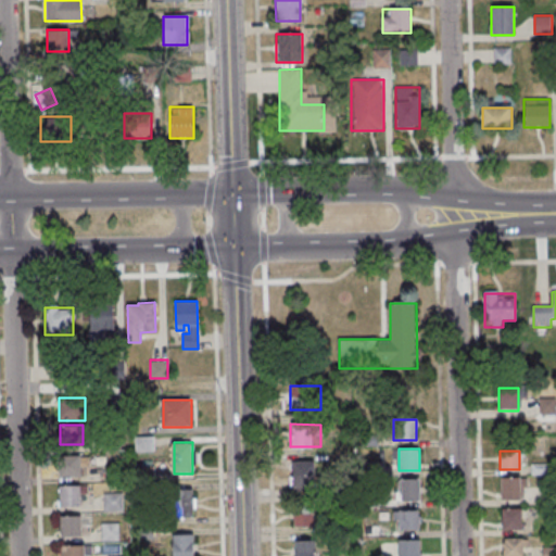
[(59,477),(80,477),(80,456),(59,456),(59,477)]
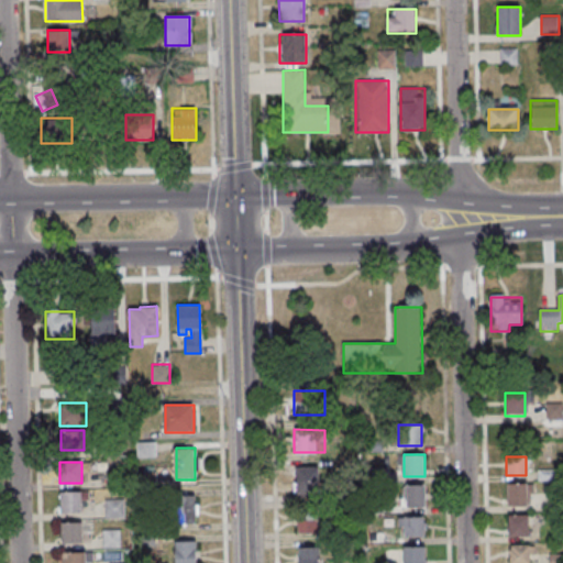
[(297,496),(322,496),(322,467),(297,467),(297,496)]
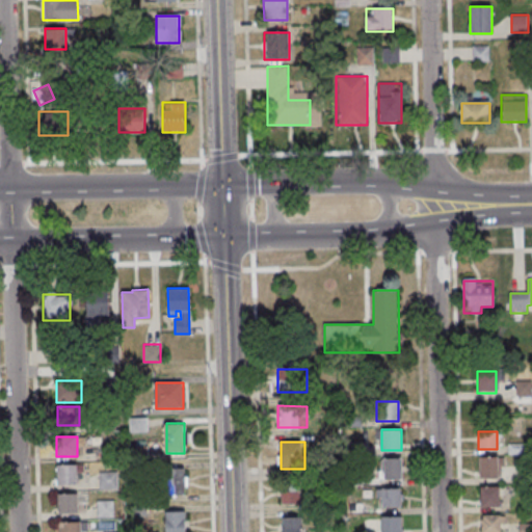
[(402,457),(380,457),(380,479),(402,479),(402,457)]
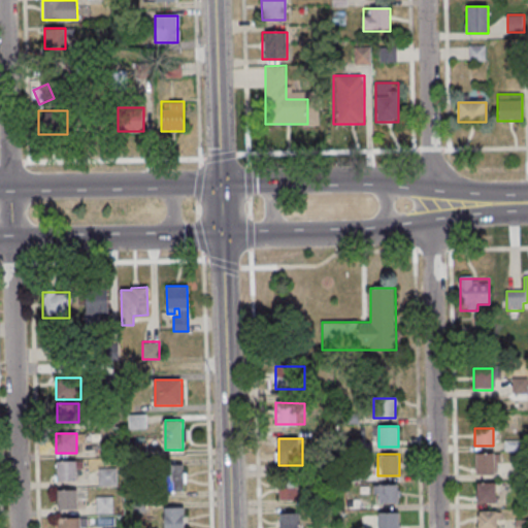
[(497,474),(497,454),(474,454),(474,474),(497,474)]
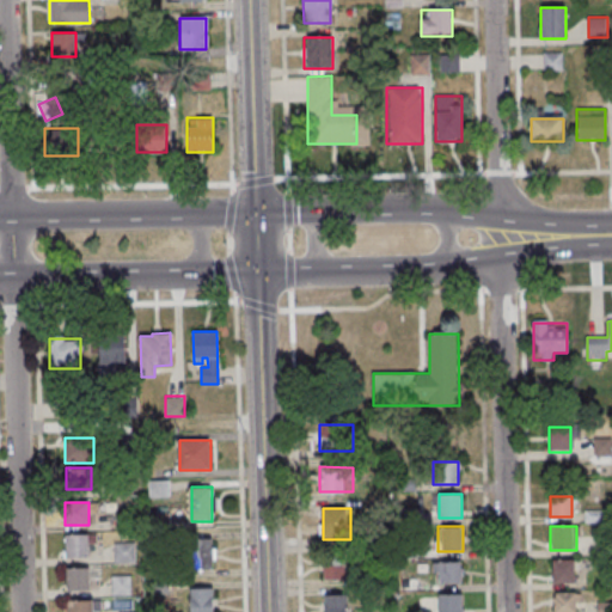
[(66,534),(66,557),(89,556),(89,544),(97,544),(96,533),(66,534)]
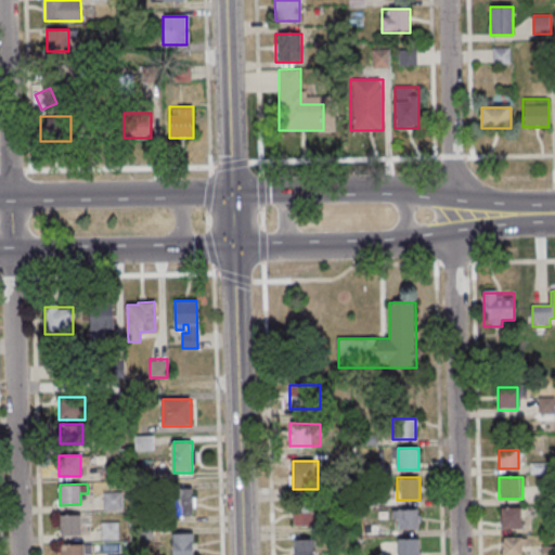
[(175,489),(175,516),(193,516),(193,489),(175,489)]
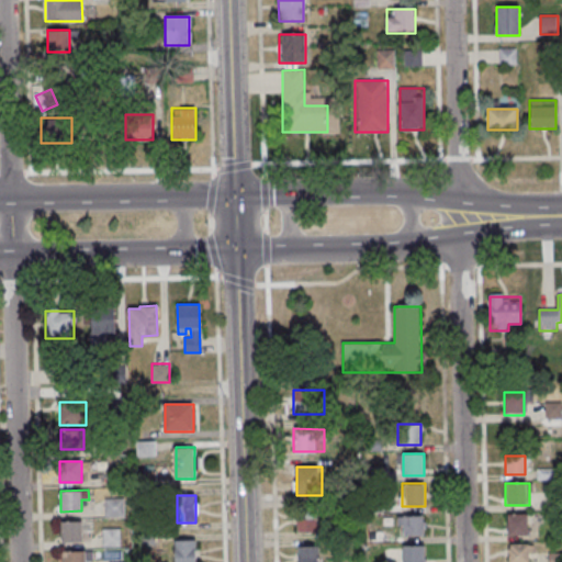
[(103,498),(104,516),(124,516),(123,498),(103,498)]
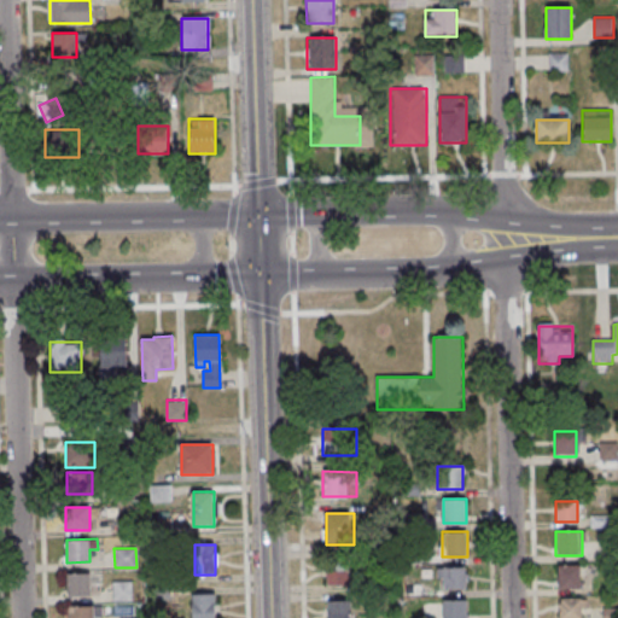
[(326,566),(326,586),(348,586),(348,566),(326,566)]
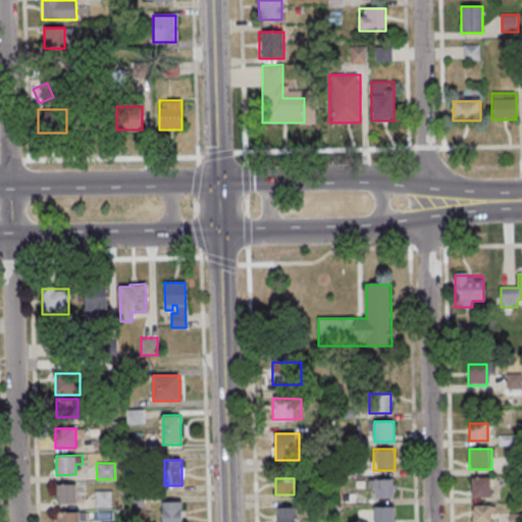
[(394,478),(370,478),(370,497),(394,497),(394,478)]
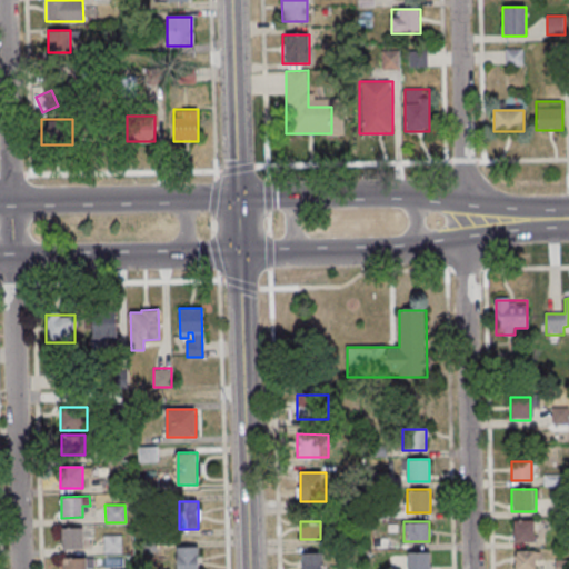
[(512,542),(535,542),(535,521),(512,521),(512,542)]
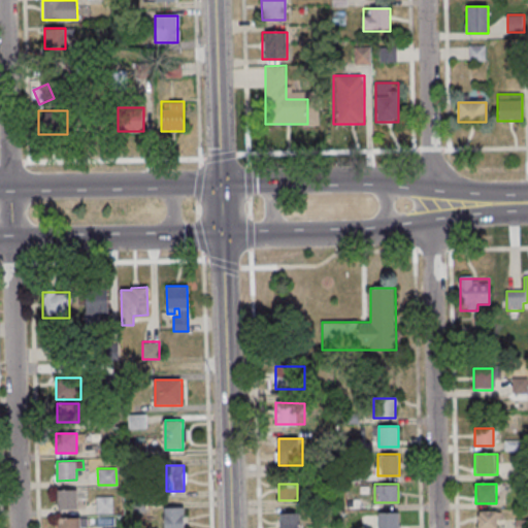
[(57,490),(58,509),(76,509),(75,489),(57,490)]
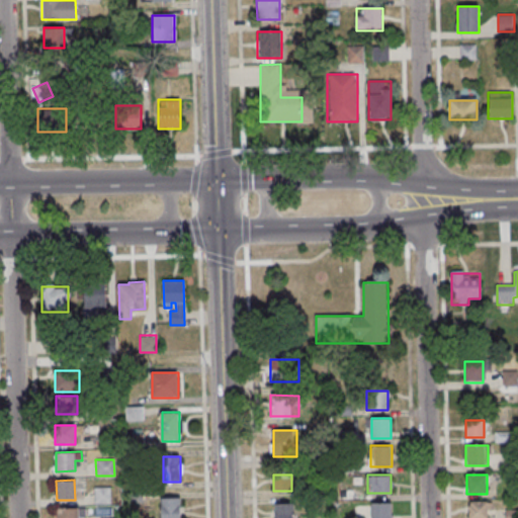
[(95,488),(95,504),(110,503),(110,487),(95,488)]
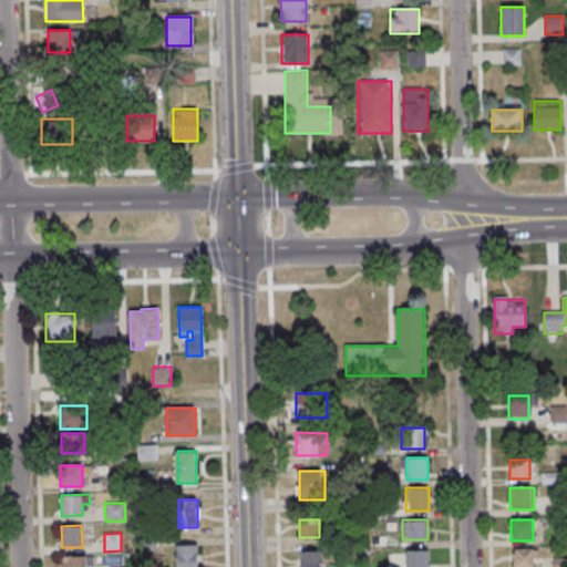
[(197,566),(197,545),(176,545),(176,566),(197,566)]
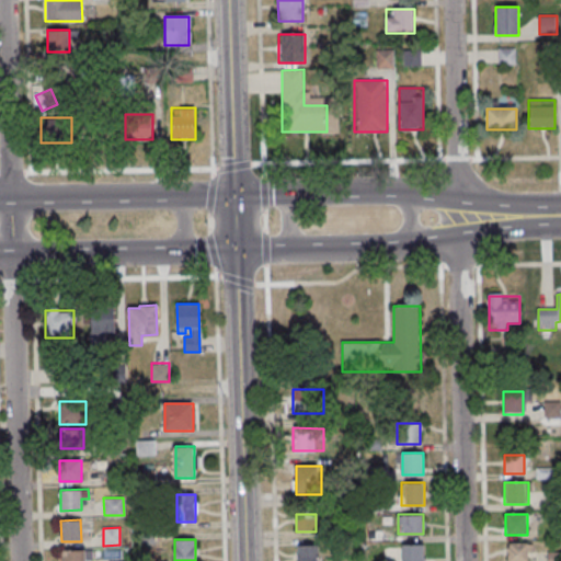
[(528,560),(528,544),(505,544),(505,560),(528,560)]
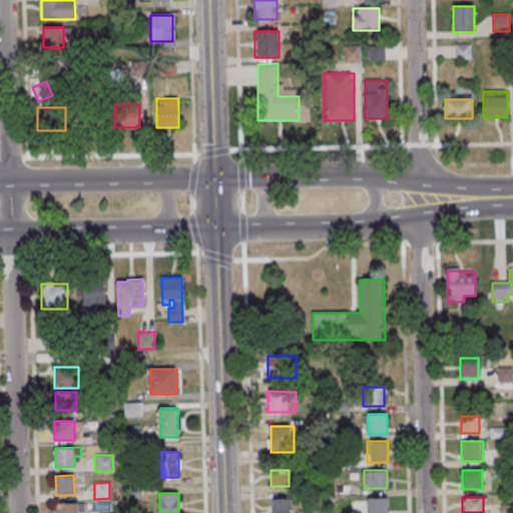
[(387,512),(387,498),(368,498),(368,512),(387,512)]
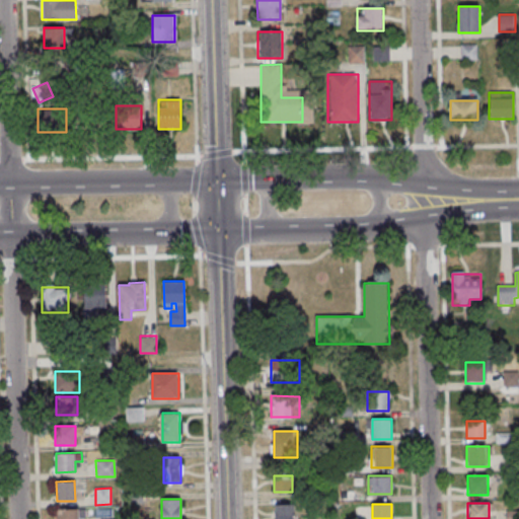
[(274,505),(273,518),(294,518),(294,505),(274,505)]
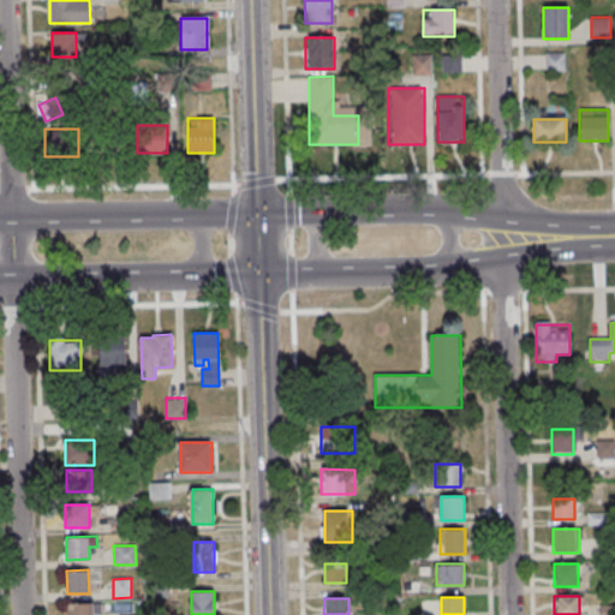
[(69,603),(69,614),(94,614),(102,614),(102,603),(69,603)]
